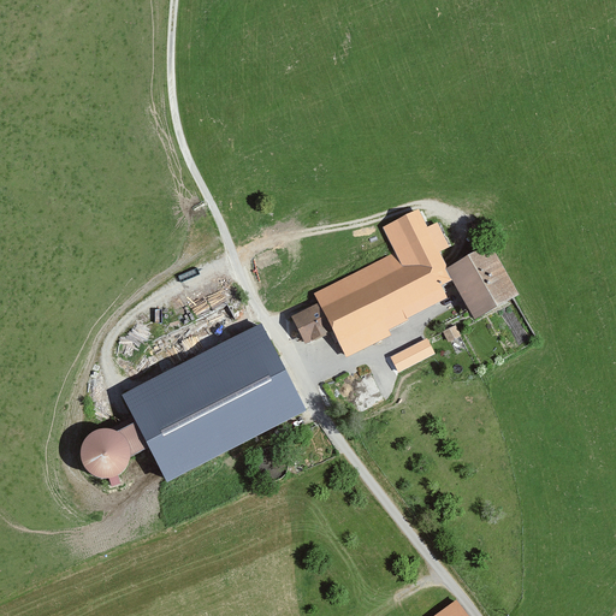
[(333,327),(344,350),(451,295),(446,285),(457,280),(420,208),(381,227),(395,254),(315,294),(323,307),(300,319),(311,339),(333,327)]
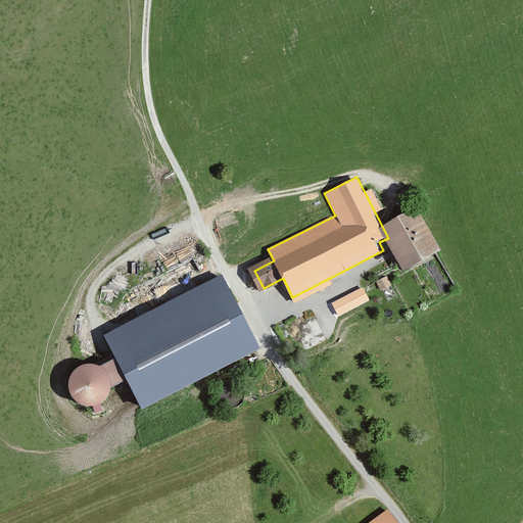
[(421,212),(389,229),(408,266),(440,249),(421,212)]
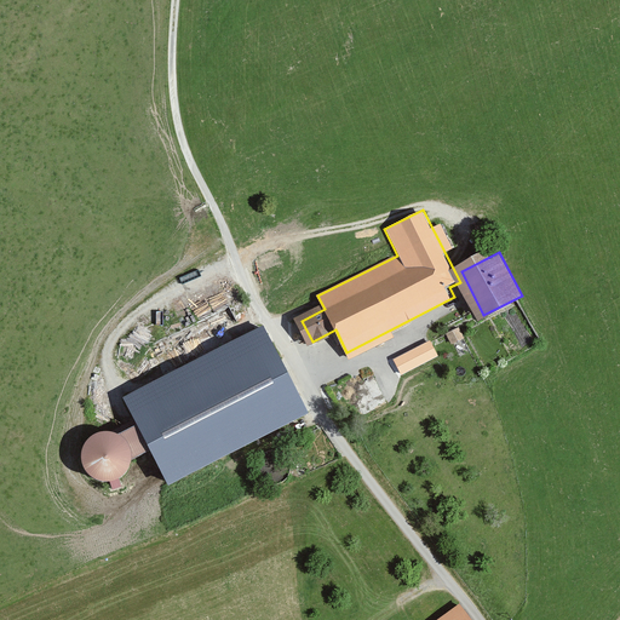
[(459,326),(447,332),(452,342),(464,336),(459,326)]
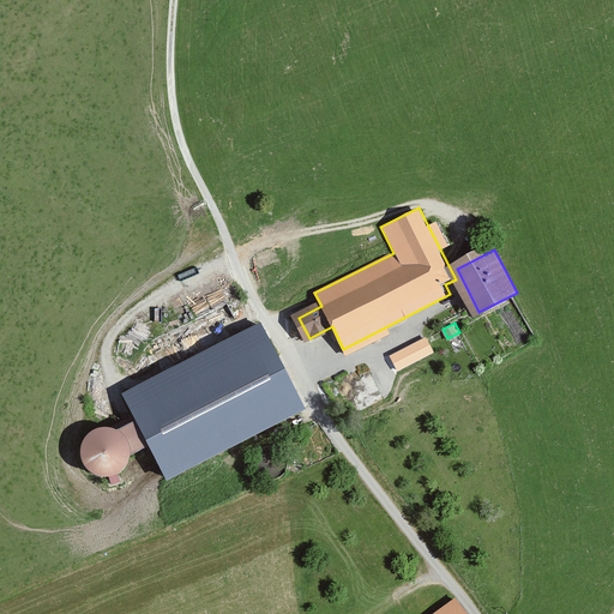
[(305,410),(262,324),(124,393),(167,480),(305,410)]
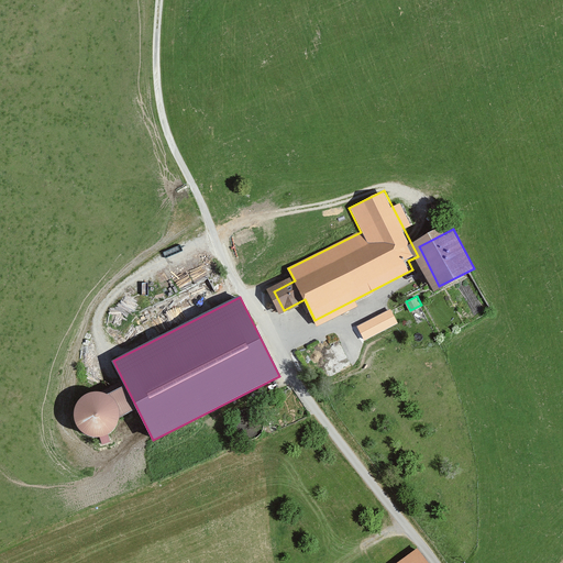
[(392,310),(361,328),(367,340),(398,323),(392,310)]
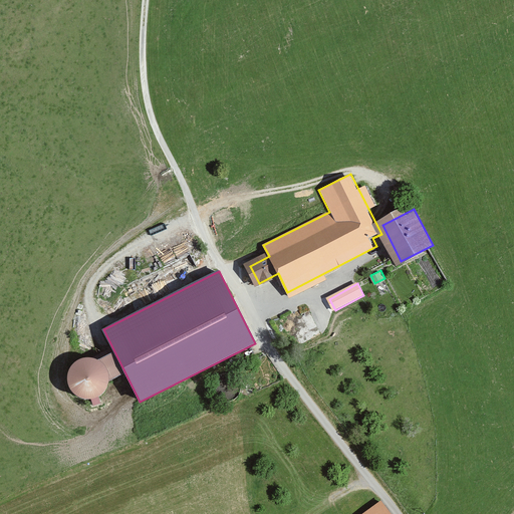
[(69,376),(68,382),(70,390),(75,395),(81,399),(88,400),(95,398),(101,393),(105,386),(105,377),(102,370),(97,365),(89,362),(82,363),(76,365),(71,370),(69,376)]
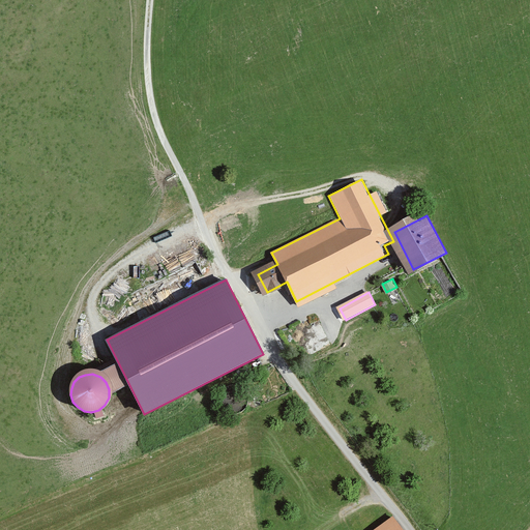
All buildings are outlined.
